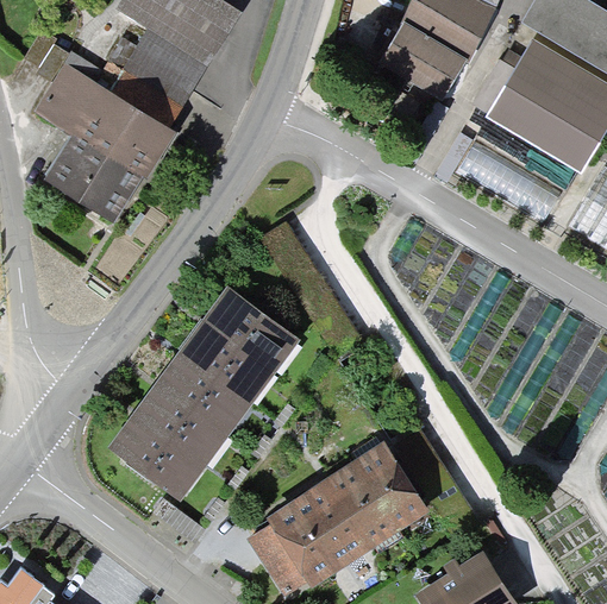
[(145,26),(204,64),(241,10),(225,0),(116,0),(113,4),(145,26)]
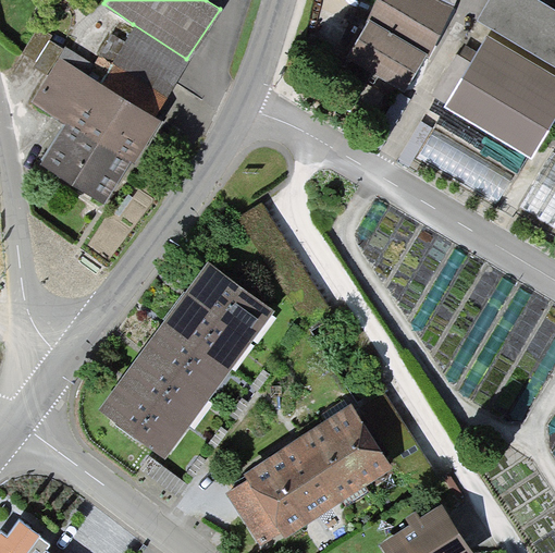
[(452,3),(445,0),(373,0),(365,19),(369,19),(344,56),(404,93),(426,54),(427,56),(452,3)]
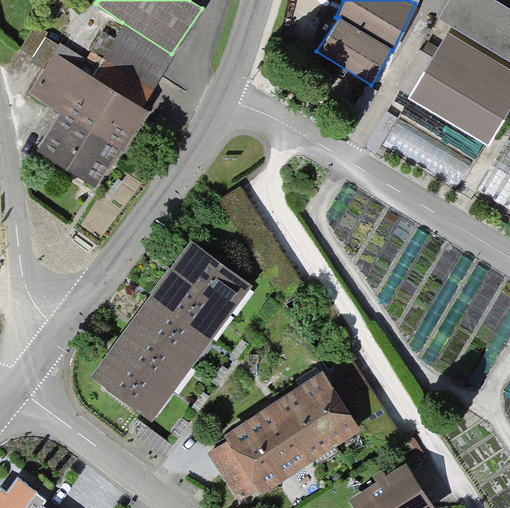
[(509,9),(494,0),(448,0),(437,18),(509,62),(509,9)]
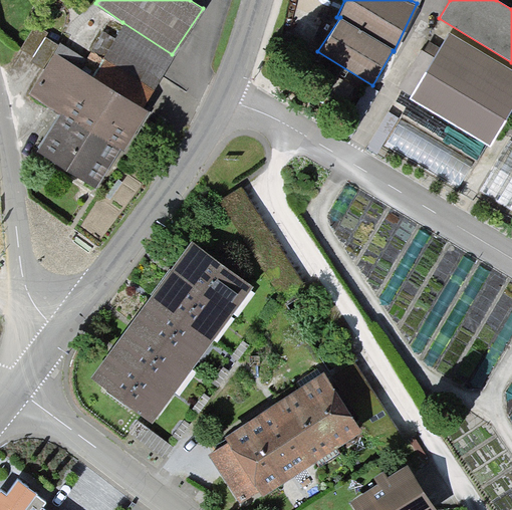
[(19,44),(33,52),(45,34),(47,31),(33,22),(19,44)]
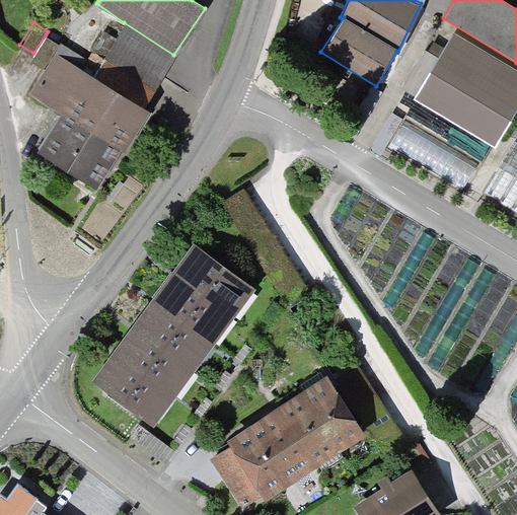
[(124,22),(90,75),(140,106),(173,55),(124,22)]
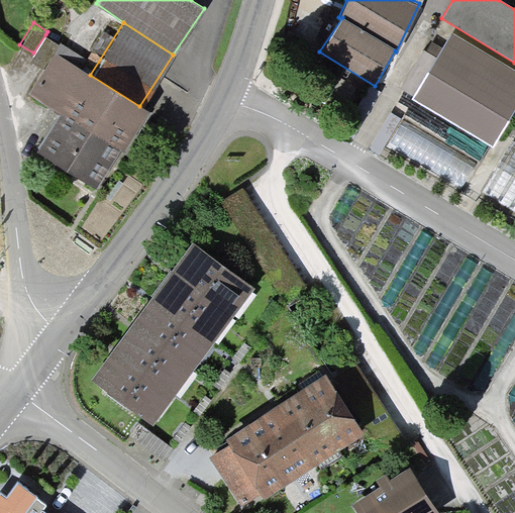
[(514,105),(514,70),(450,31),(411,98),(491,145),(514,105)]
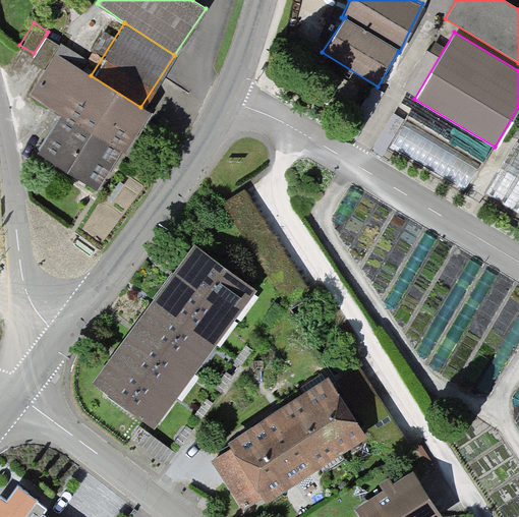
[(30,59),(41,66),(52,51),(57,43),(46,35),(34,53),(30,59)]
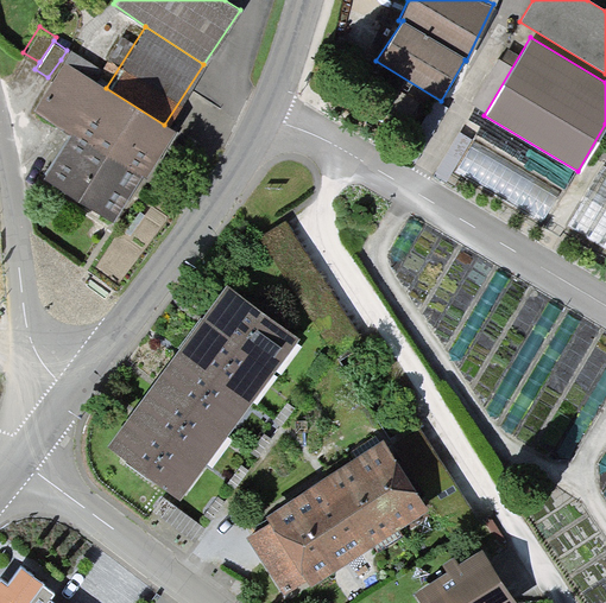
[(164,125),(106,88),(61,59),(48,77),(30,106),(74,133),(42,183),(112,227),(174,131),(164,125)]
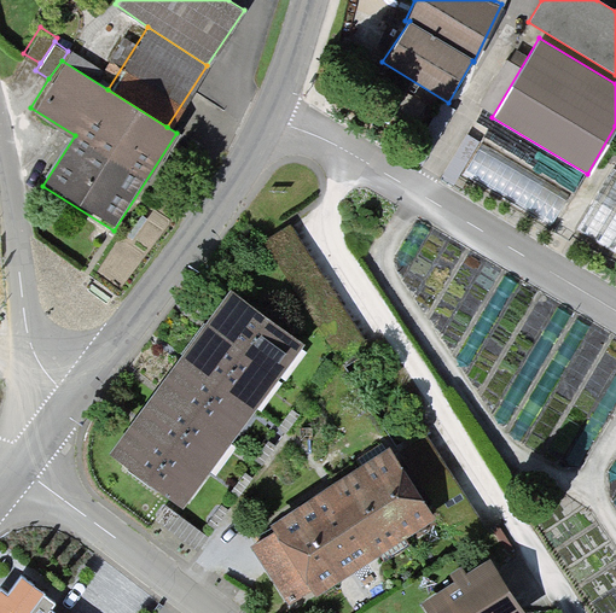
[(466,132),(441,173),(454,180),(478,139),(466,132)]
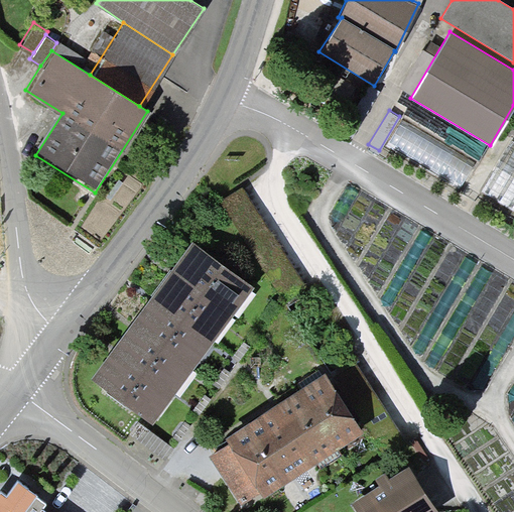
[(402,116),(387,142),(458,184),(473,158),(402,116)]
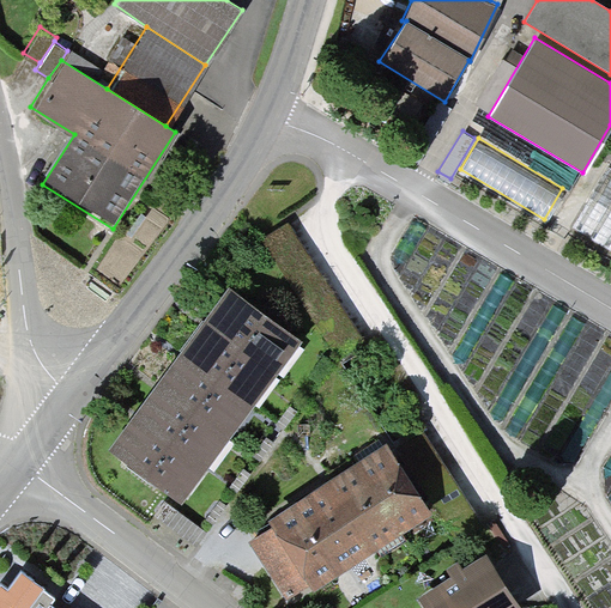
[(610,166),(609,165),(573,225),(610,248),(610,166)]
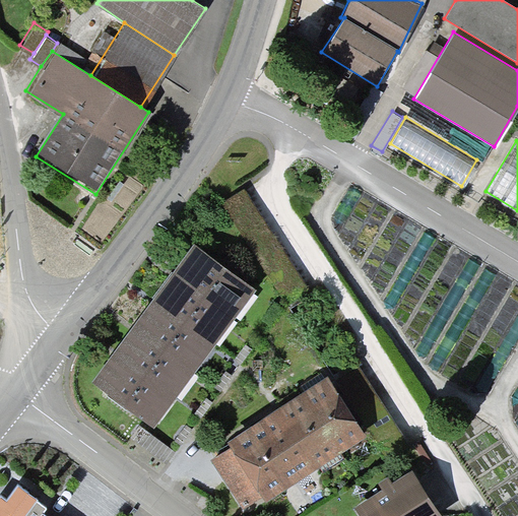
[(113,352),(90,382),(153,428),(255,291),(192,245),(177,265),(172,271),(151,300),(132,325),(113,352)]
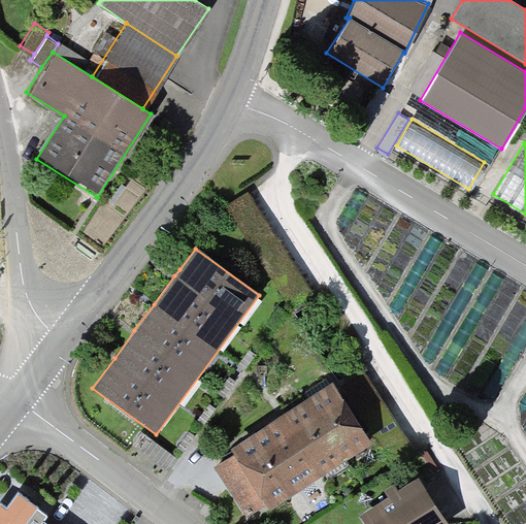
[(278,418),(231,448),(235,455),(264,502),(269,510),(371,445),(332,384),(318,393),(293,408),(278,418)]
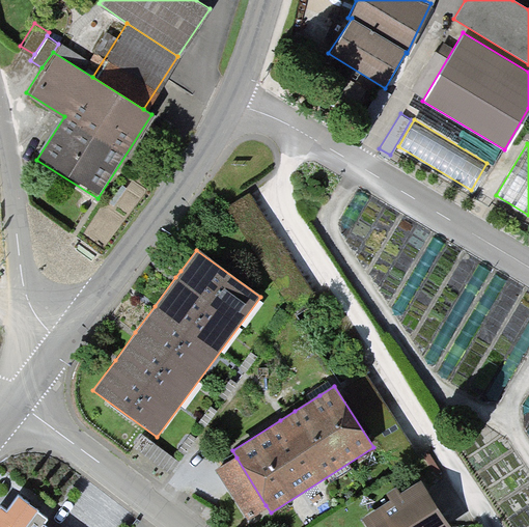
[(140,434),(133,444),(166,469),(173,459),(140,434)]
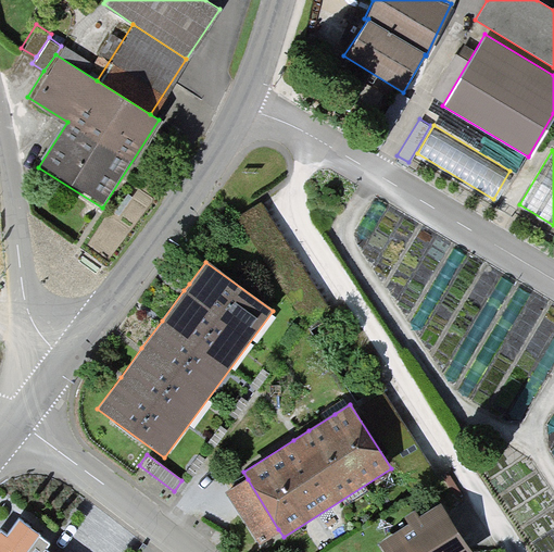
[(278,529),(248,479),(227,492),(257,541),(278,529)]
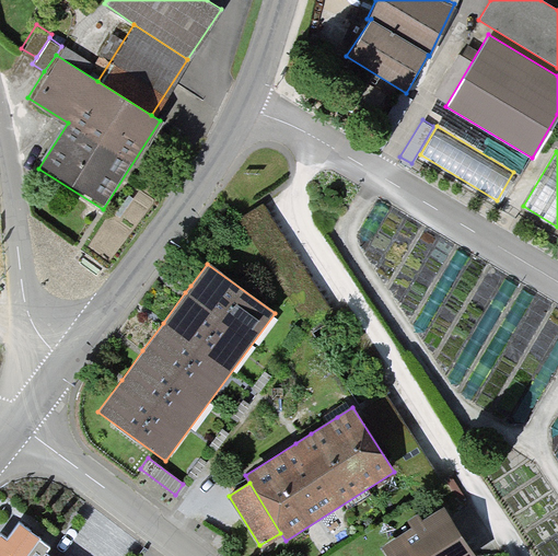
[(474,555),(443,508),(383,547),(388,555),(474,555)]
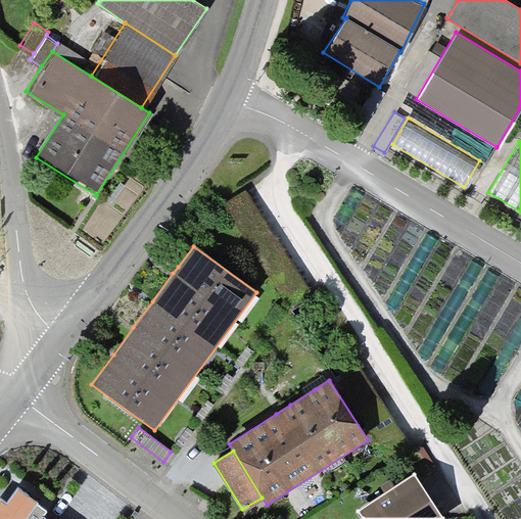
[(0,518),(38,518),(44,511),(34,505),(35,503),(16,489),(4,506),(0,503),(0,518)]
